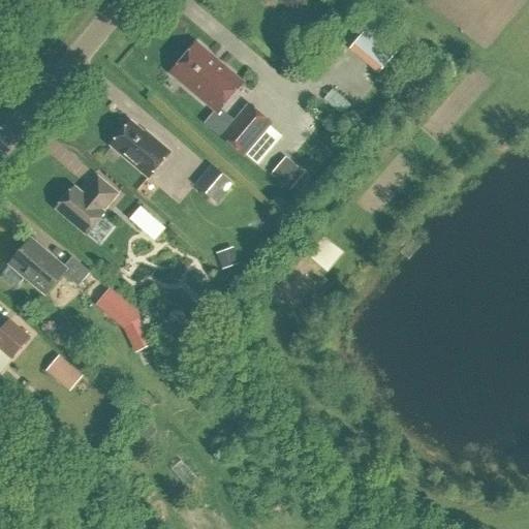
[(349,49),(378,73),(399,50),(370,25),(349,49)]
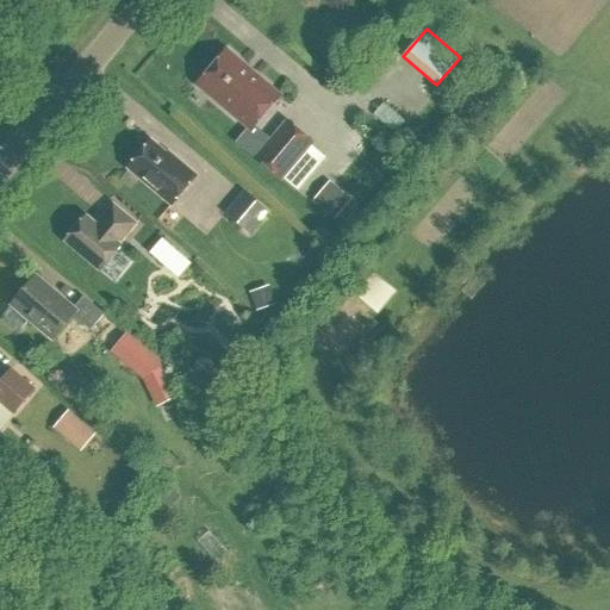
[(250,130),(280,95),(228,50),(198,85),(250,130)]
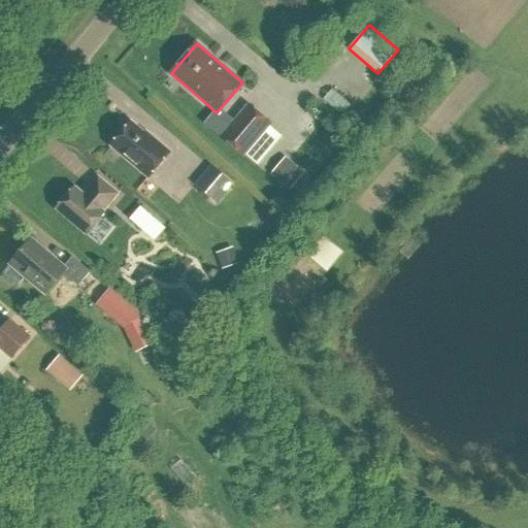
[(249,105),(222,136),(244,155),(271,124),(249,105)]
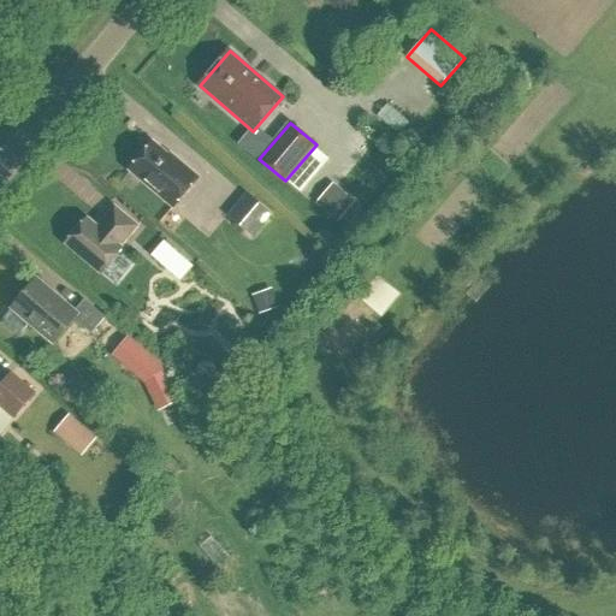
[(153,141),(128,170),(173,208),(200,178),(178,160),(177,161),(153,141)]
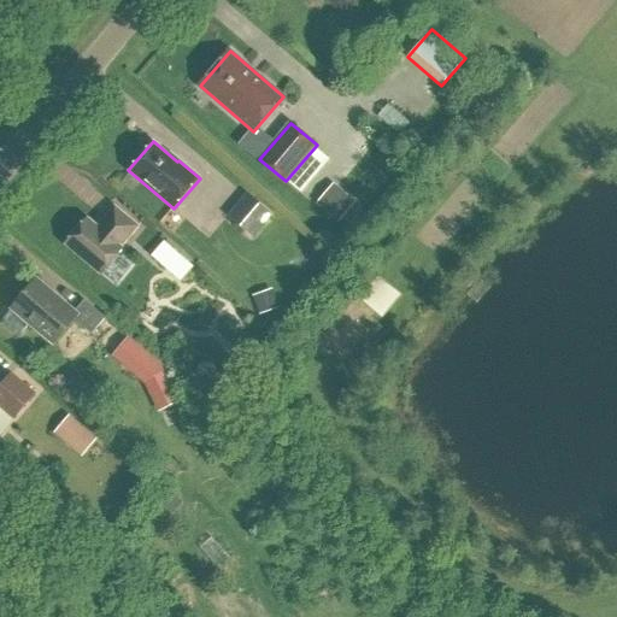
[(303,194),(313,204),(331,182),(319,172),(303,194)]
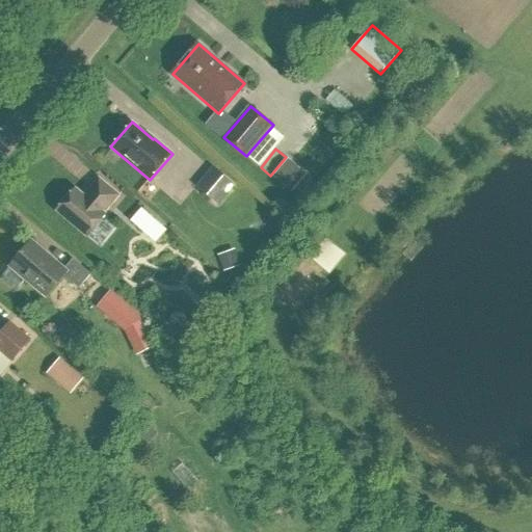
[(308,173),(289,157),(275,174),(294,188),(308,173)]
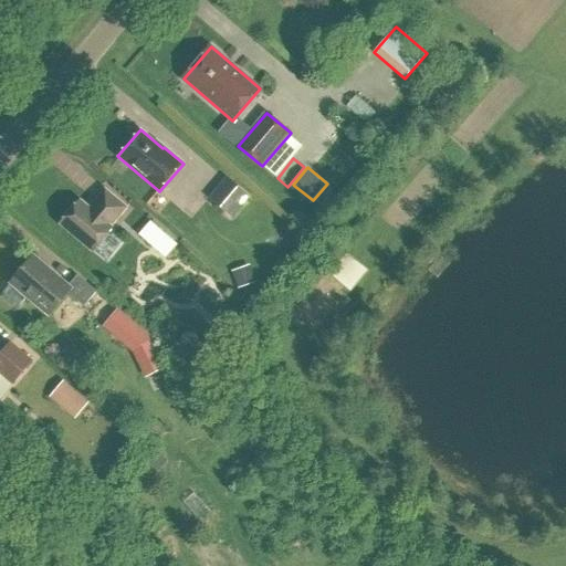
[(227,177),(208,198),(232,218),(250,197),(227,177)]
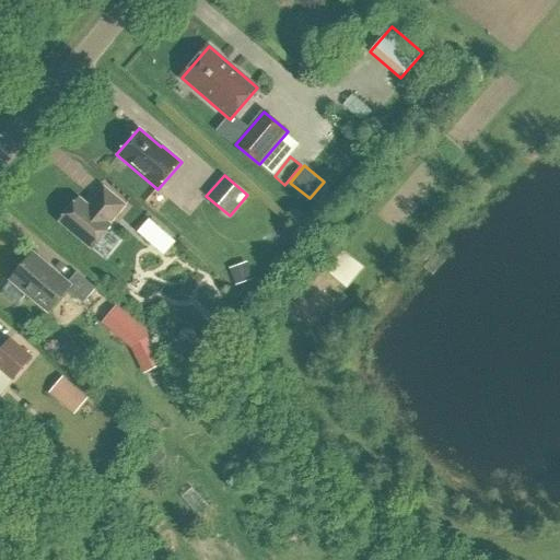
[(79,199),(60,221),(91,248),(111,226),(108,224),(124,206),(104,188),(88,207),(79,199)]
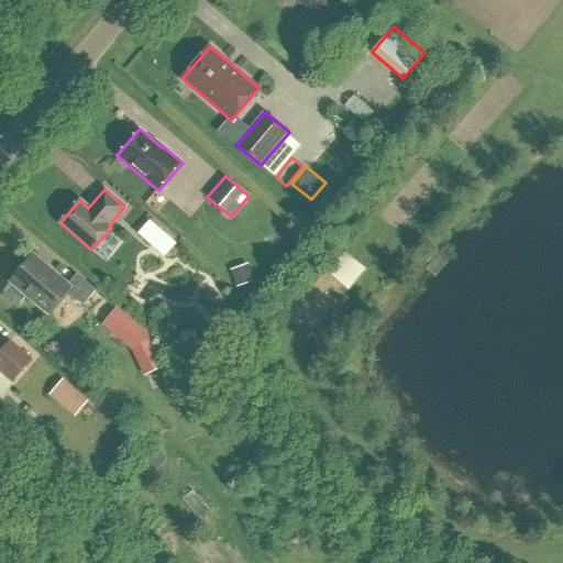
[(164,256),(176,243),(150,220),(138,232),(164,256)]
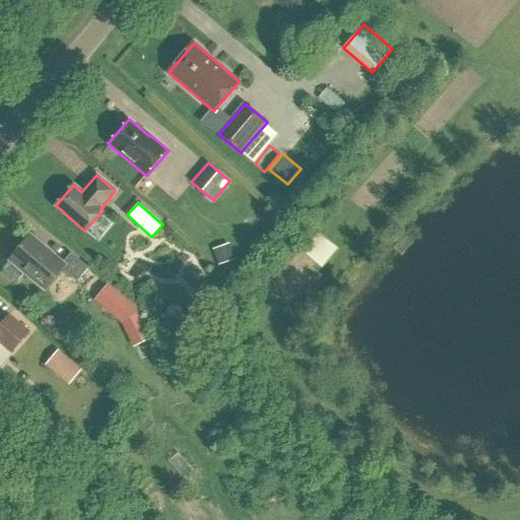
[(44,250),(46,248),(30,235),(8,260),(44,290),(62,270),(77,282),(88,268),(71,253),(63,263),(51,253),(50,255),(44,250)]
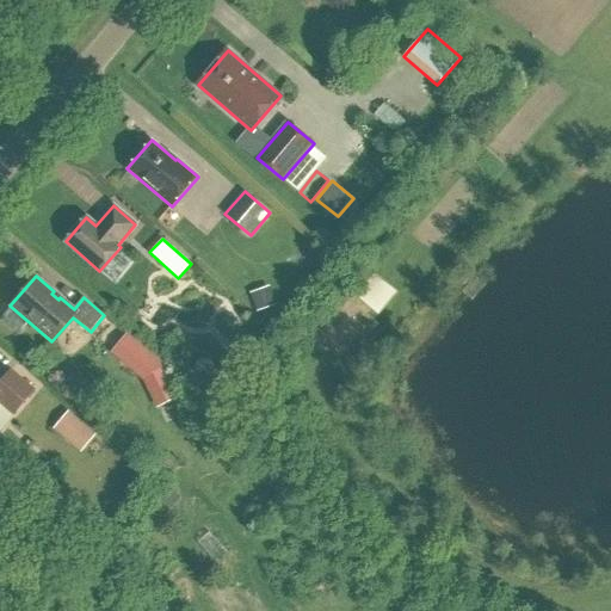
[(269,289),(252,292),(257,309),(273,306),(269,289)]
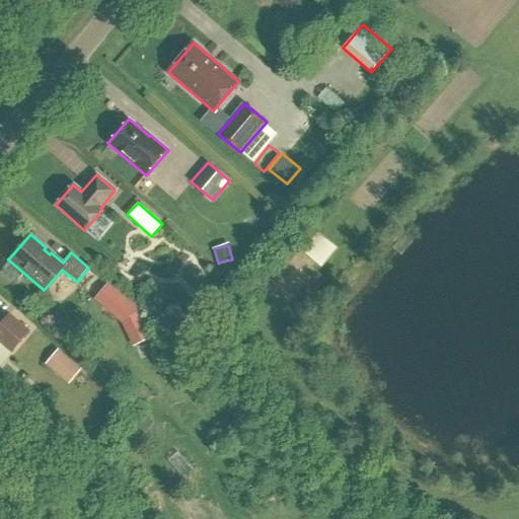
[(108,283),(93,301),(122,323),(133,348),(153,338),(140,309),(108,283)]
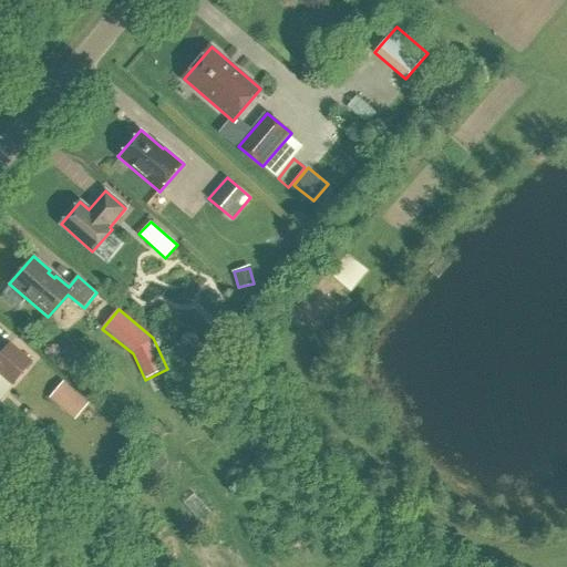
[(0,373),(12,384),(30,363),(9,344),(0,356),(0,373)]
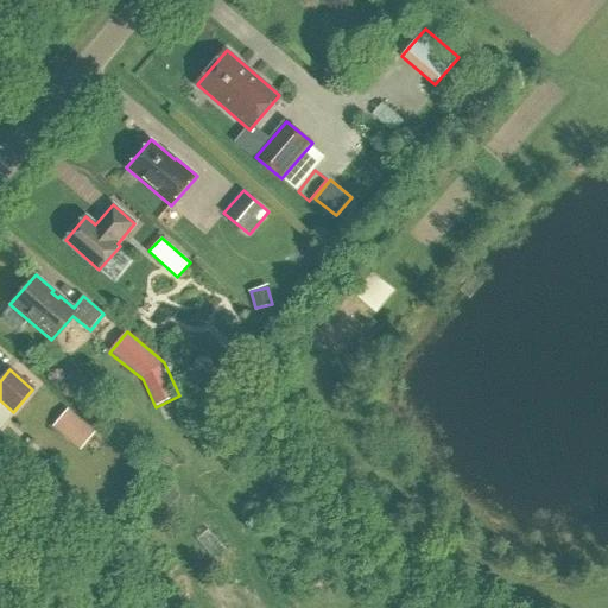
[(97,432),(71,410),(56,426),(82,449),(97,432)]
